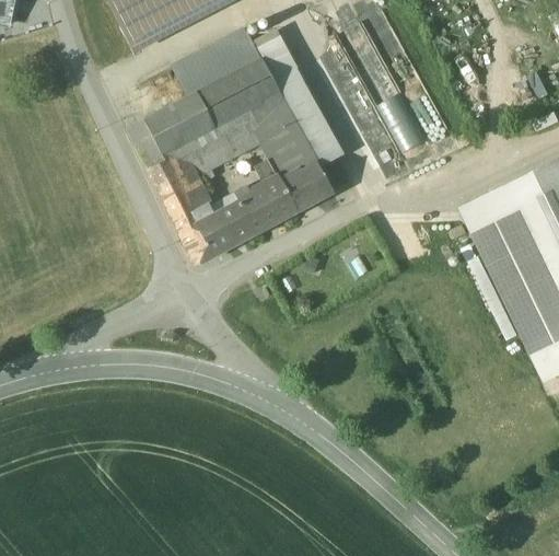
[(0,0),(0,22),(8,24),(12,0),(0,0)]
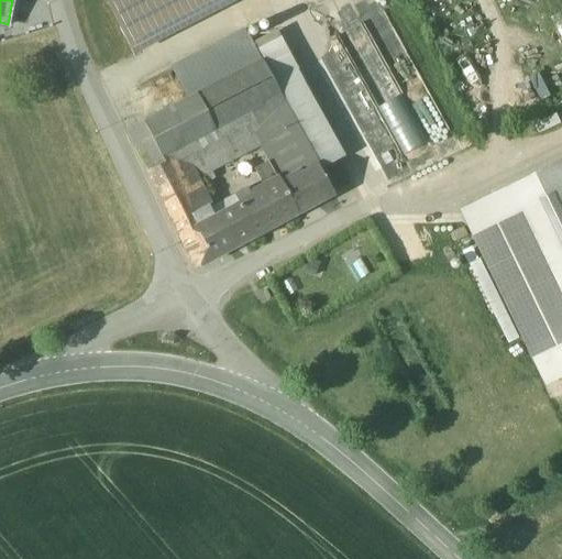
[(109,0),(132,45),(219,0),(109,0)]
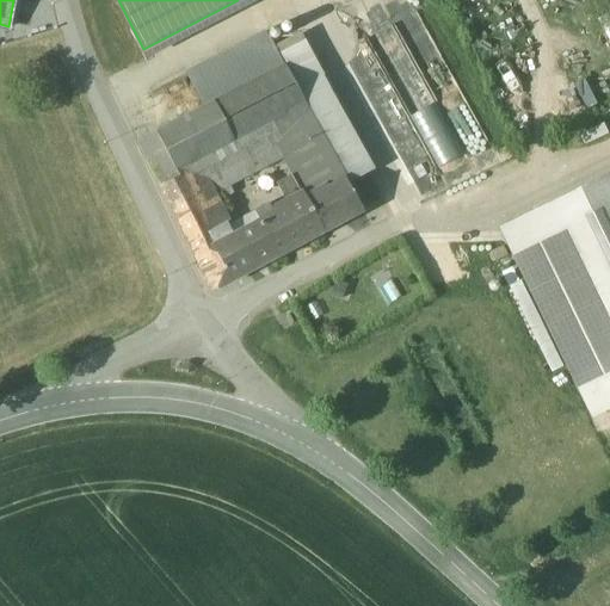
[(276,44),(267,29),(188,70),(205,103),(214,99),(267,72),(285,62),(276,44)]
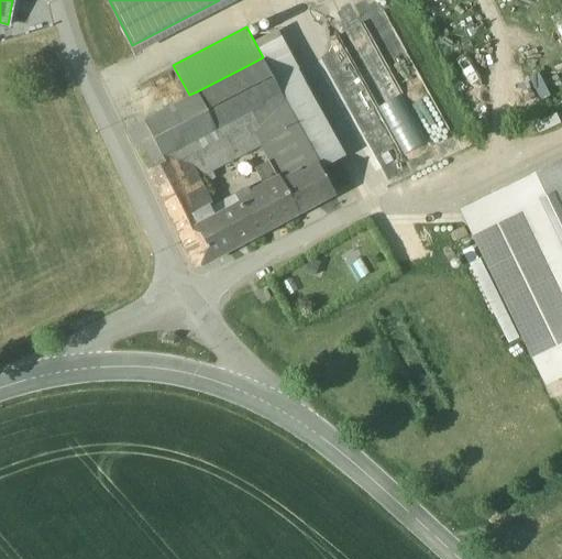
[(346,152),(278,29),(254,41),(263,57),(264,56),(282,91),(321,161),(319,162),(322,166),(346,152)]
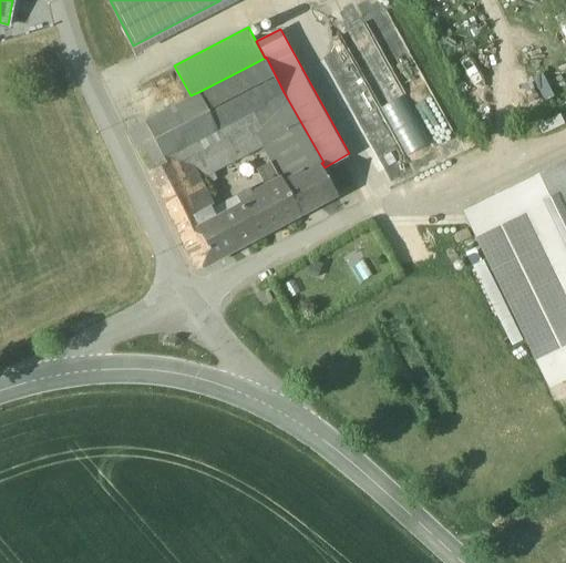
[(284,92),(266,57),(265,58),(248,67),(266,102),(284,92)]
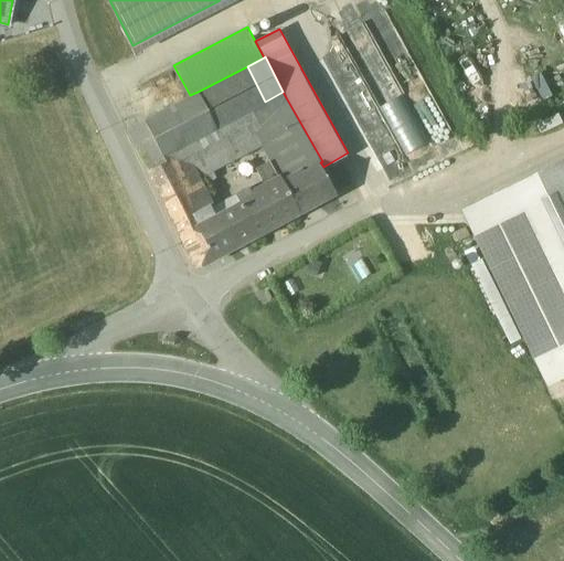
[(334,60),(327,63),(387,181),(411,169),(369,85),(350,95),(343,82),(346,81),(334,60)]
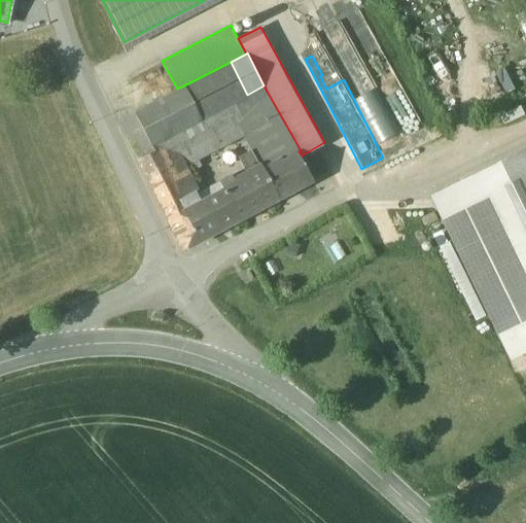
[(231,62),(184,85),(203,120),(207,118),(245,96),(247,95),(231,62)]
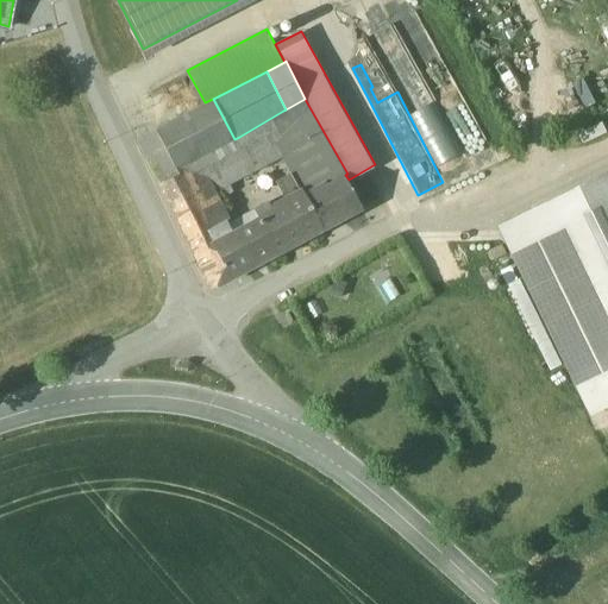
[(440,92),(440,168),(464,168),(464,142),(475,142),(474,92),(440,92)]
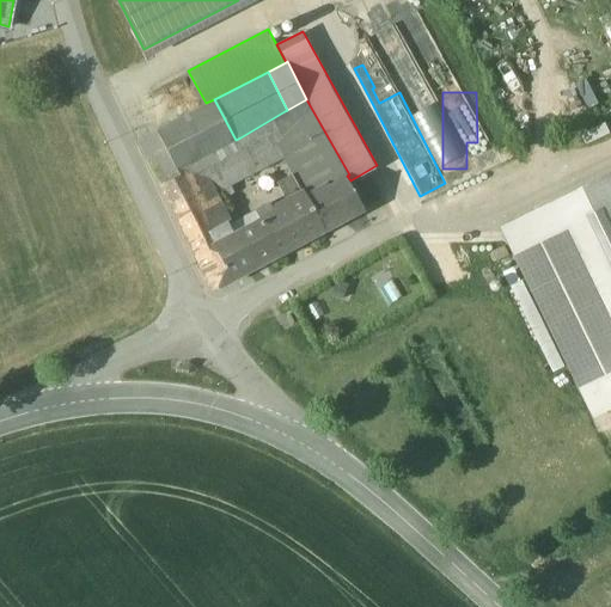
[(206,103),(157,128),(177,167),(226,143),(236,140),(214,99),(206,103)]
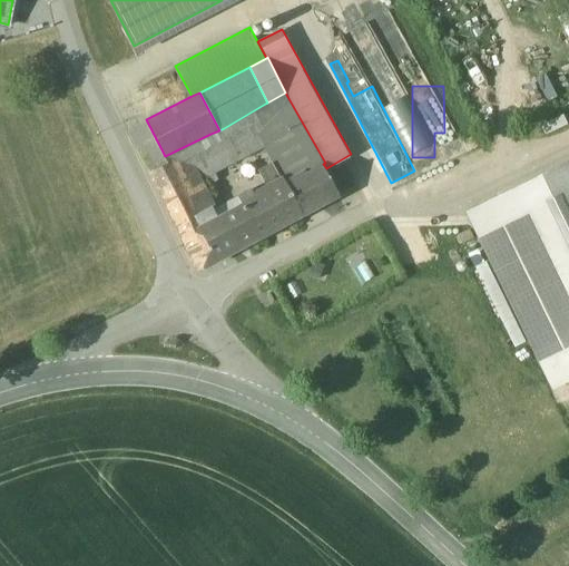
[(325,163),(285,93),(267,103),(265,104),(282,135),(302,171),(303,173),(323,164),(325,163)]
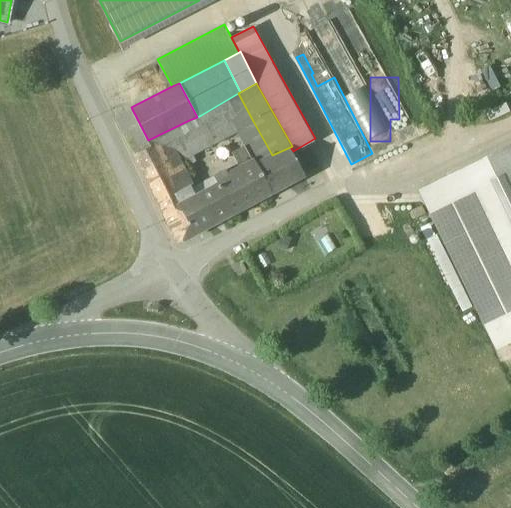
[(238,93),(201,115),(197,117),(189,120),(148,140),(151,145),(155,142),(178,189),(183,202),(197,194),(188,176),(192,174),(184,157),(253,121),(238,93)]
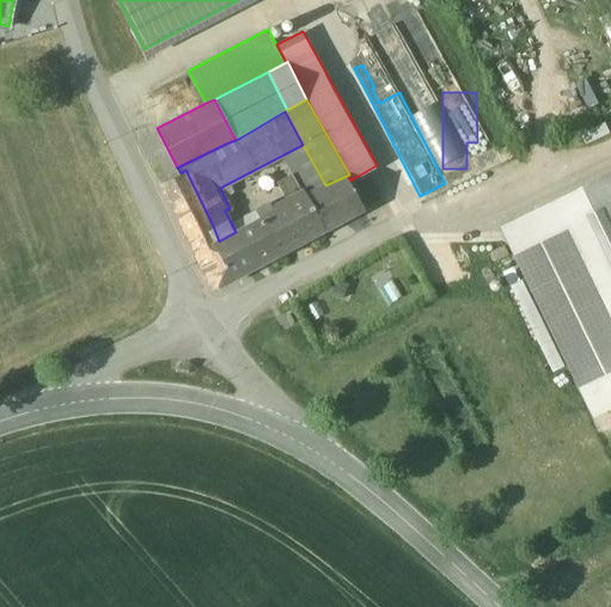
[(157,128),(140,138),(162,182),(181,173),(177,167),(157,128)]
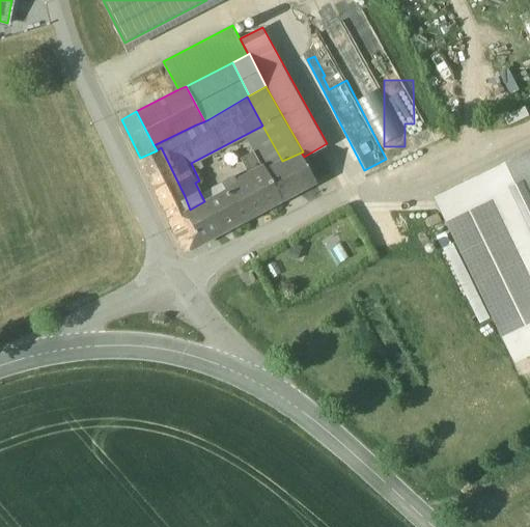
[(185,196),(161,147),(157,150),(140,158),(186,249),(205,239),(190,210),(185,196)]
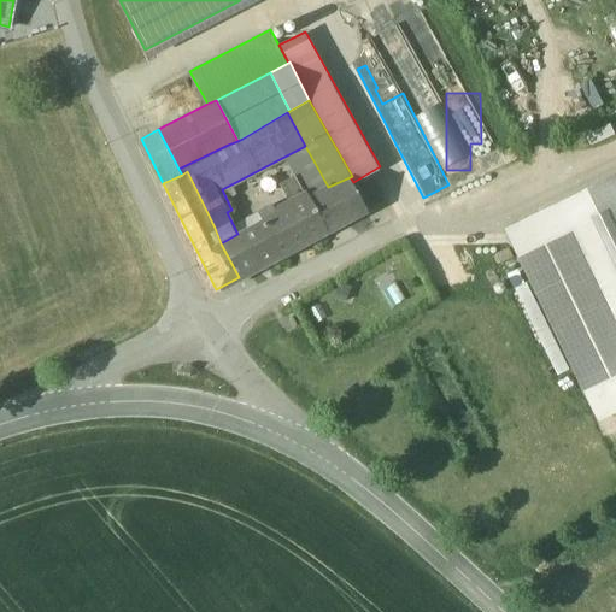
[(615,176),(521,223),(611,409),(615,406),(615,176)]
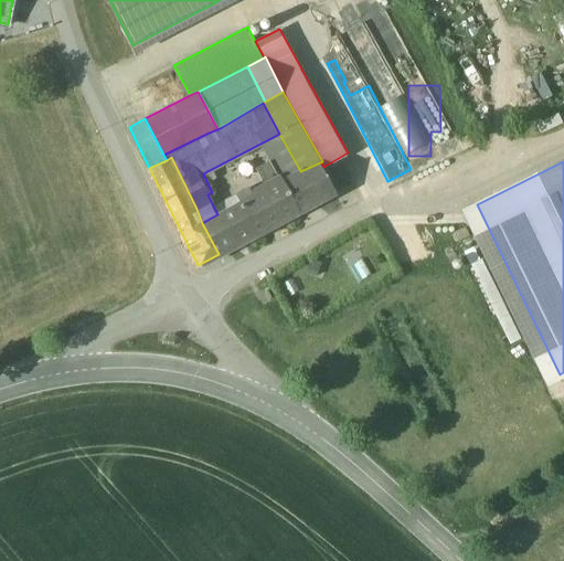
[(320,162),(300,171),(317,201),(337,191),(323,167),(320,162)]
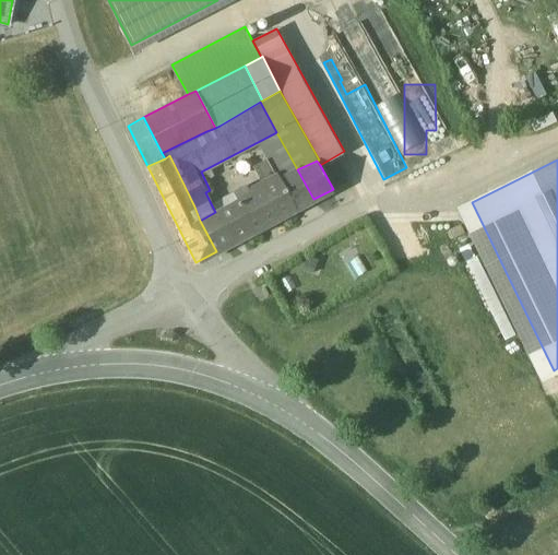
[(296,167),(280,175),(297,208),(313,199),(297,169),(296,167)]
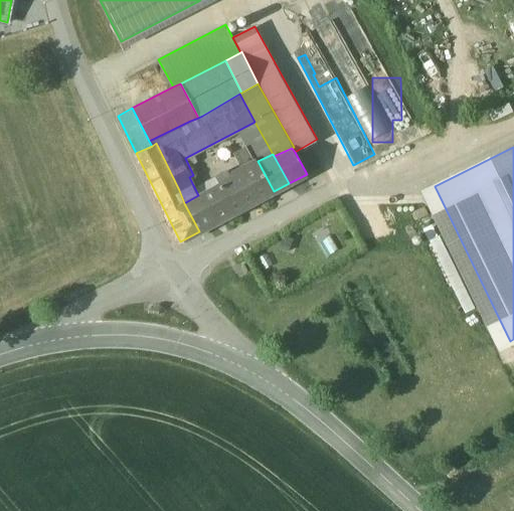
[(198,195),(184,203),(199,231),(274,191),(258,161),(257,159),(230,173),(227,169),(215,175),(220,184),(198,195)]
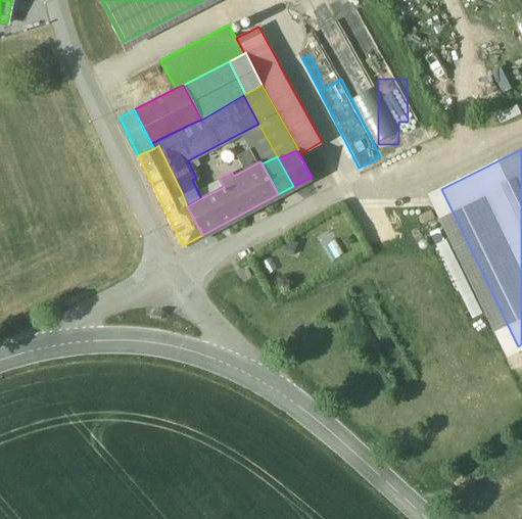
[(422,232),(423,231),(422,229),(421,227),(420,226),(418,226),(416,226),(414,227),(413,229),(413,231),(413,233),(414,234),(416,235),(418,236),(420,235),(421,234),(422,232)]
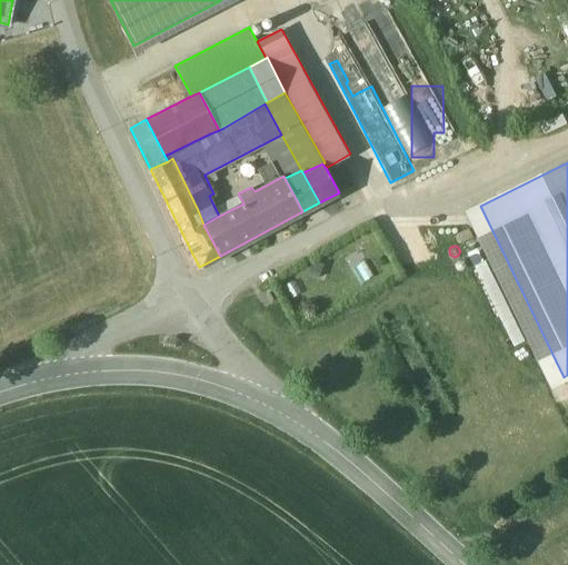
[(466,266),(466,264),(466,261),(465,259),(462,258),(460,258),(458,258),(457,259),(456,261),(455,264),(456,266),(457,267),(458,268),(460,269),(462,268),(465,267),(466,266)]
